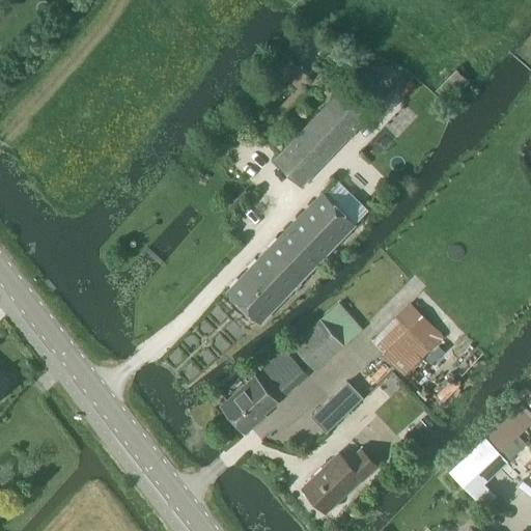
[(301,187),(366,117),(339,91),(273,161),(301,187)]
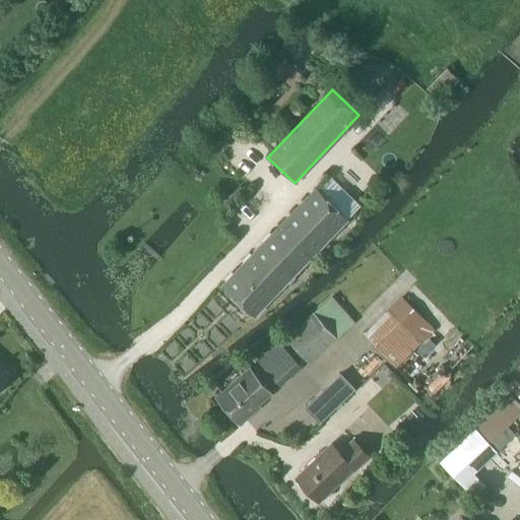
[(283,284),(299,269),(347,218),(316,188),(222,285),(253,316),(283,284)]
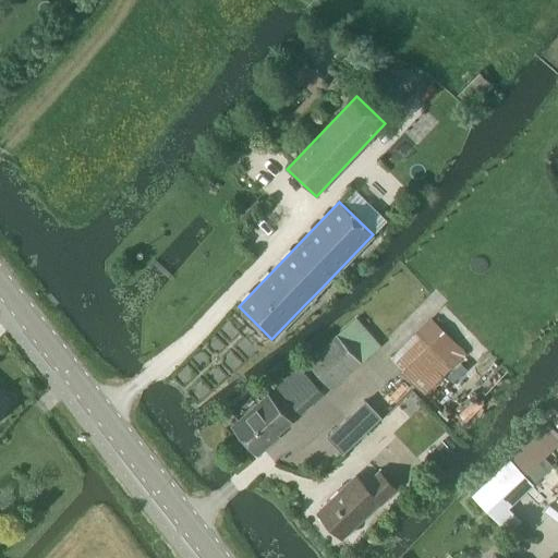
[(330,390),(379,347),(355,318),(305,362),(330,390)]
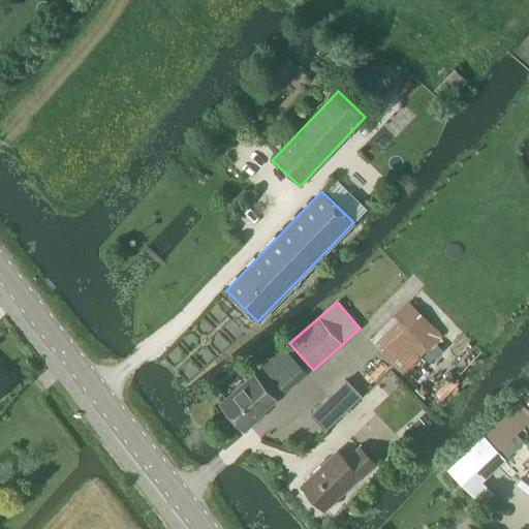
[(403,377),(442,340),(408,304),(369,341),(403,377)]
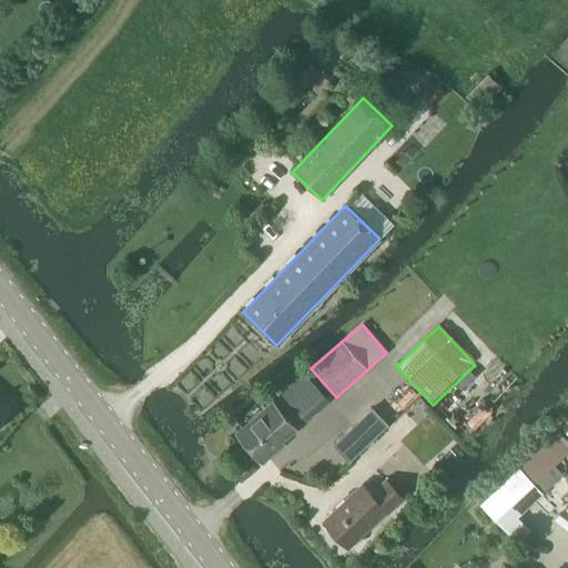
[(0,398),(0,419),(10,408),(0,398)]
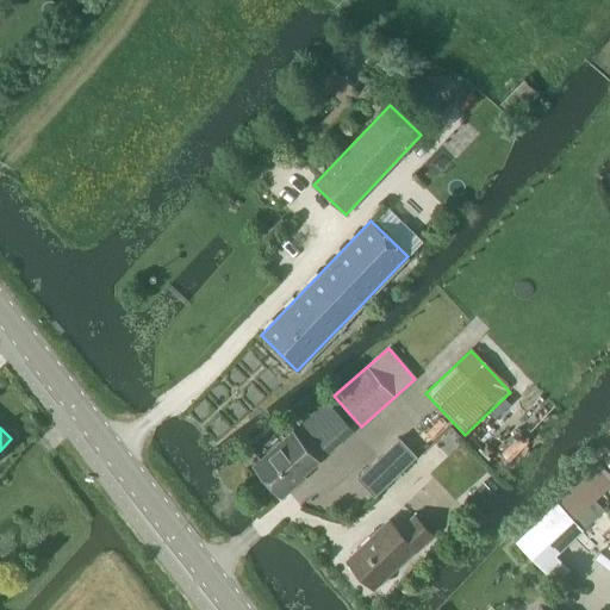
[(294,481),(318,461),(293,433),(254,467),(281,498),(297,484),(294,481)]
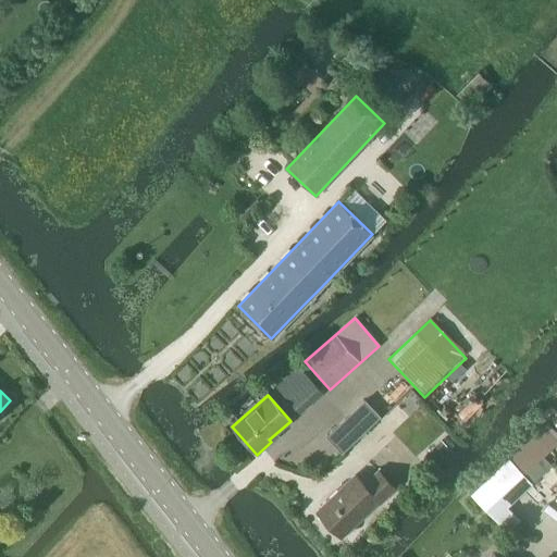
[(361,435),(344,419),(324,437),(342,454),(361,435)]
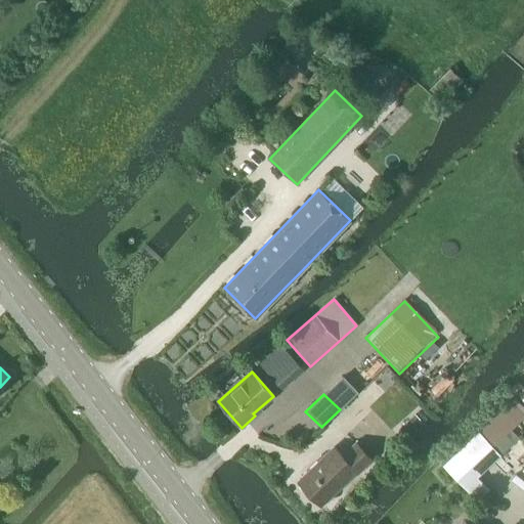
[(492,447),(511,430),(523,416),(523,408),(514,398),(478,433),(492,447)]
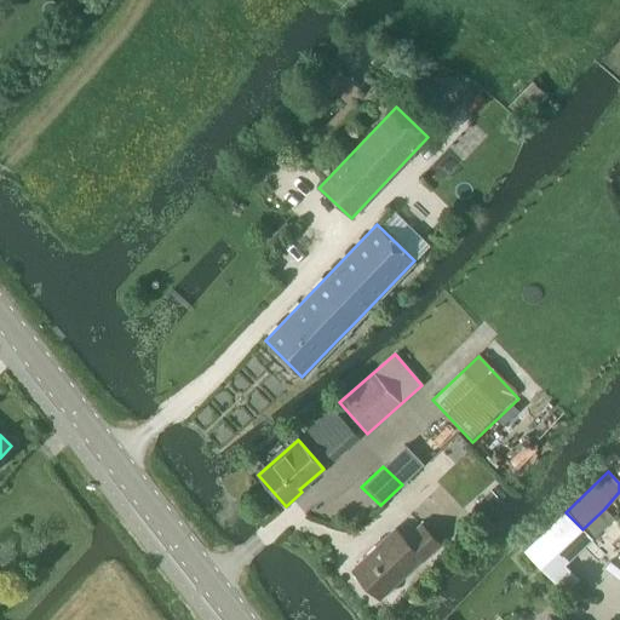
[(591,538),(613,517),(604,509),(583,529),(566,512),(524,554),(555,584),(569,570),(563,566),(591,538)]
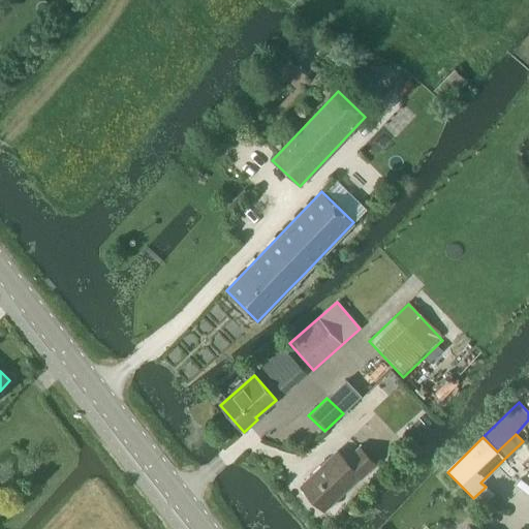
[(360,477),(374,464),(359,447),(345,461),(338,452),(302,486),(324,509),(359,476),(360,477)]
